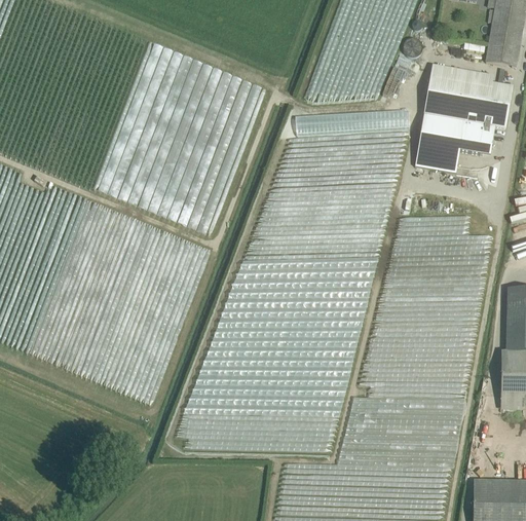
[(495,0),(494,7),(489,6),(487,19),(492,20),(486,59),(516,64),(525,5),(525,0),(495,0)]
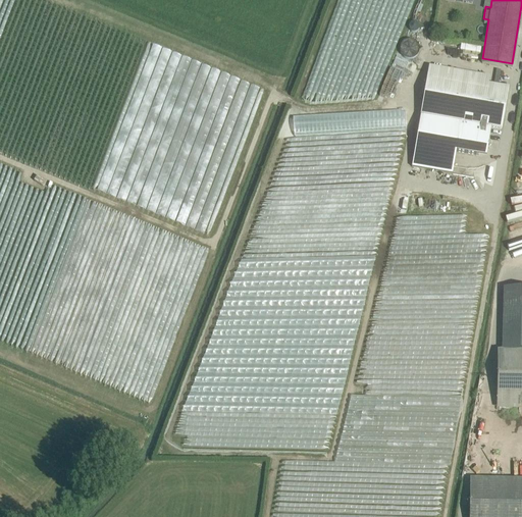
[(461,39),(460,45),(480,49),(481,42),(461,39)]
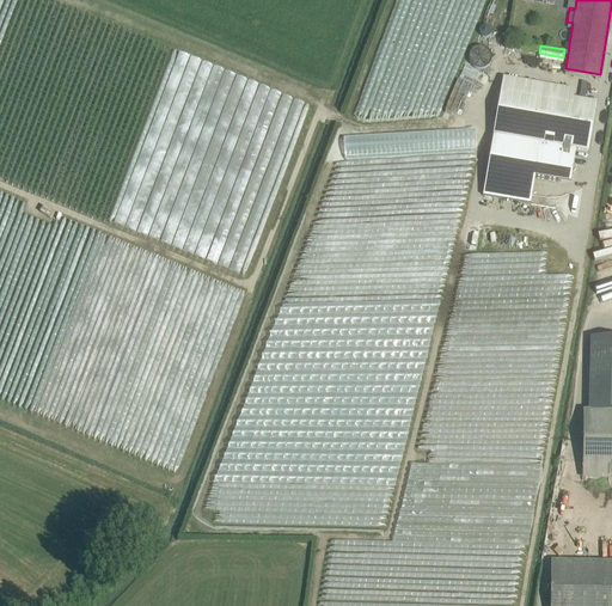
[(494,130),(484,190),(508,194),(509,182),(533,187),(536,172),(558,177),(560,166),(571,169),(576,145),(588,146),(597,98),(571,93),(515,84),(516,75),(503,73),(494,130)]
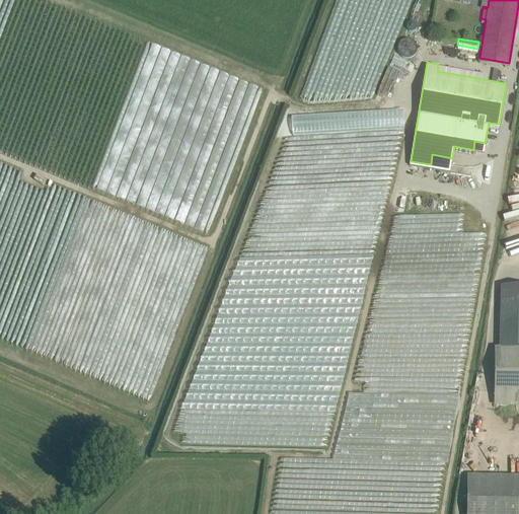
[(501,291),(500,343),(518,343),(518,281),(508,282),(508,291),(501,291)]
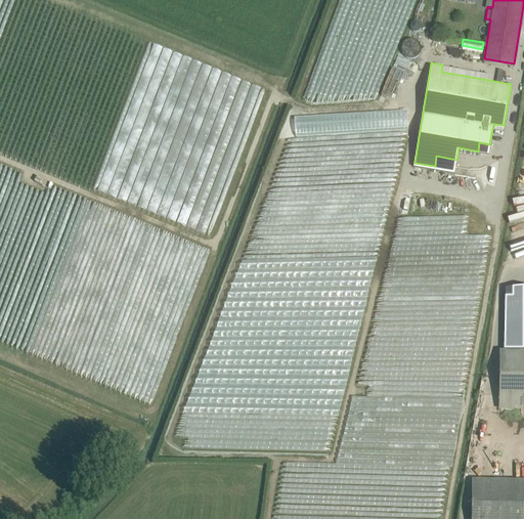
[(498,398),(498,404),(522,405),(522,400),(523,400),(523,346),(505,346),(499,346),(498,398)]
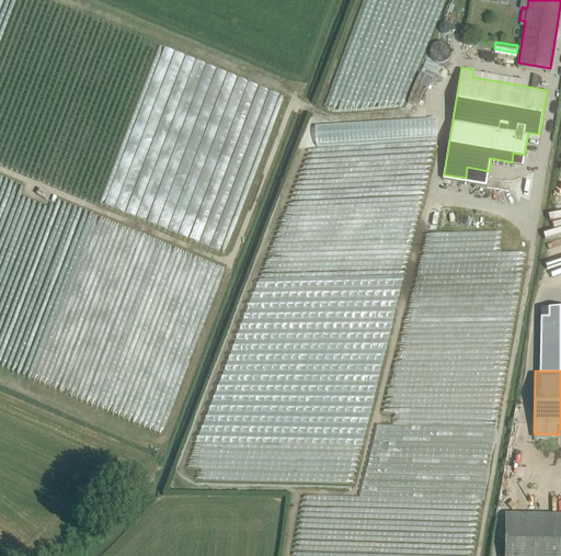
[(560,555),(560,510),(505,509),(504,555),(560,555)]
